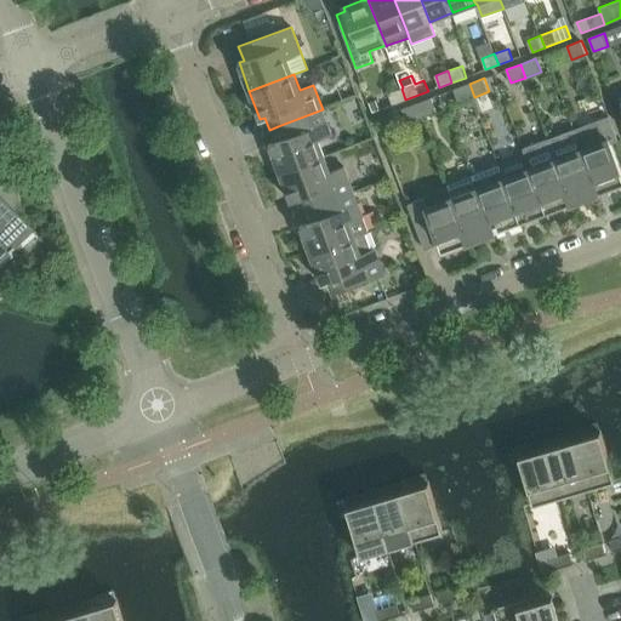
[(455,89),(460,102),(474,97),(469,84),(455,89)]
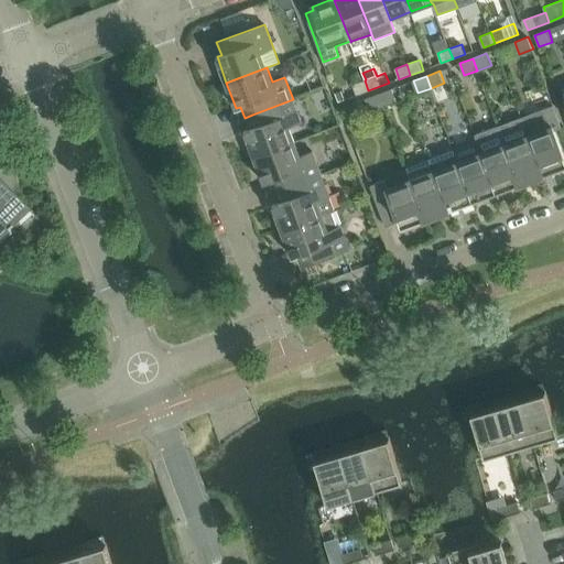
[(316,78),(320,89),(325,87),(322,77),(316,78)]
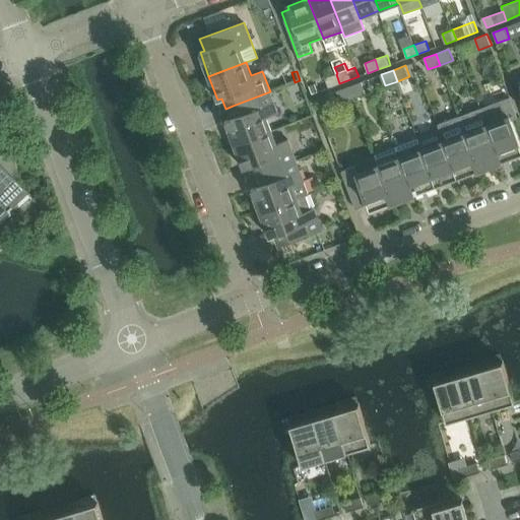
[(326,78),(329,87),(339,83),(336,74),(326,78)]
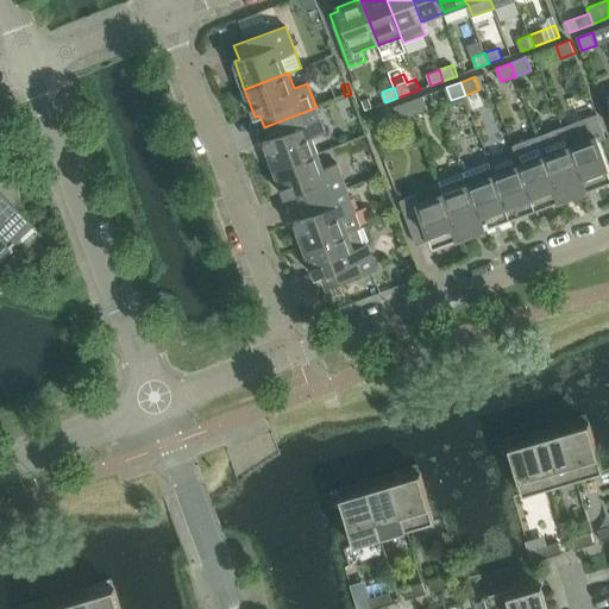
[(428,110),(424,95),(409,101),(414,114),(428,110)]
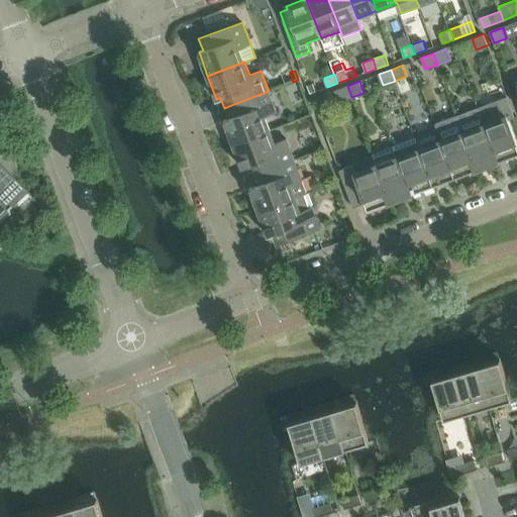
[(311,94),(317,92),(314,84),(308,86),(311,94)]
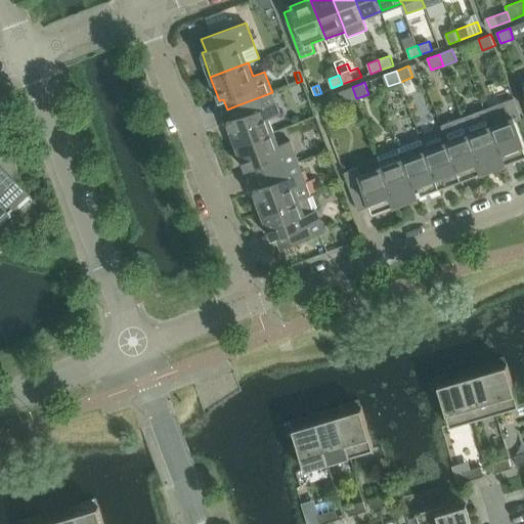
[(340,91),(344,102),(356,98),(352,87),(340,91)]
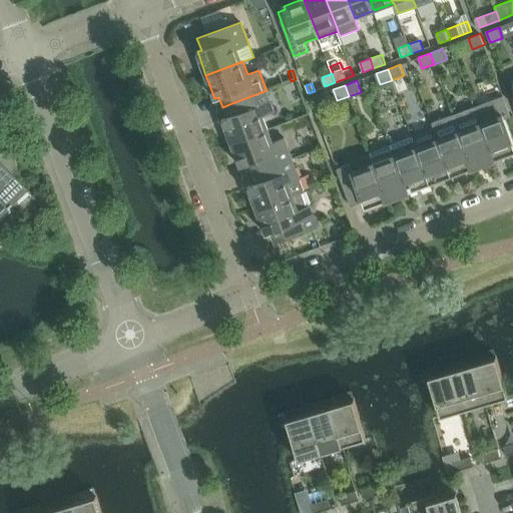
[(229,104),(222,107),(226,117),(222,119),(231,142),(269,128),(264,115),(275,111),(267,90),(229,104)]
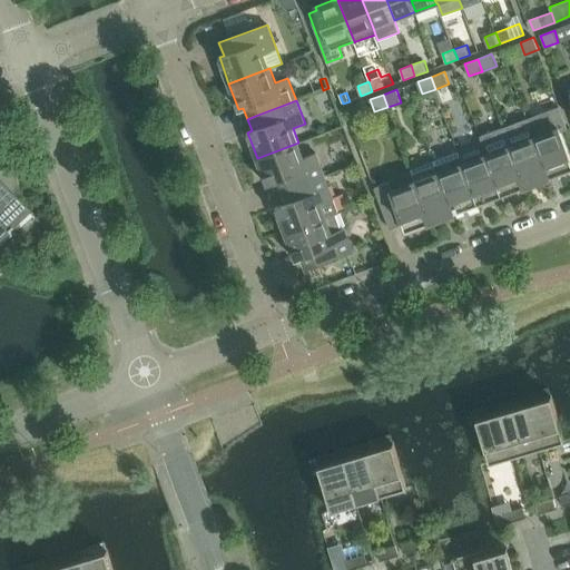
[(567,130),(568,129),(559,107),(528,118),(550,177),(569,168),(569,156),(560,129),(566,128),(567,130)]
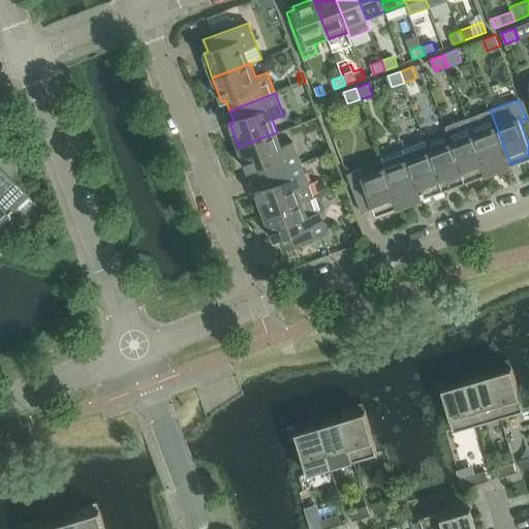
[(488,173),(510,164),(490,110),(468,118),(488,173)]
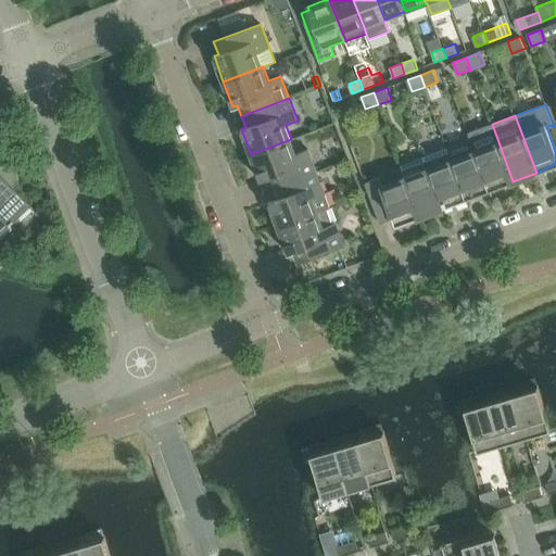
[(470,139),(476,151),(490,190),(513,181),(492,124),(468,133),(470,139)]
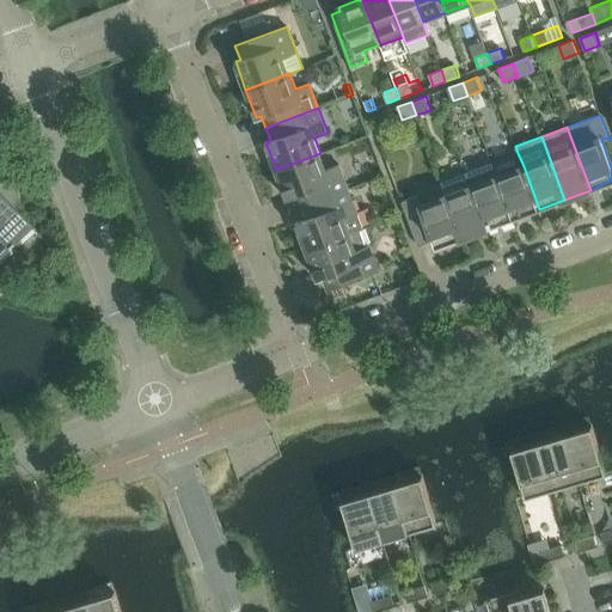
[(320,153),(276,170),(287,199),(292,196),(295,208),(305,204),(349,189),(340,165),(326,170),(320,153)]
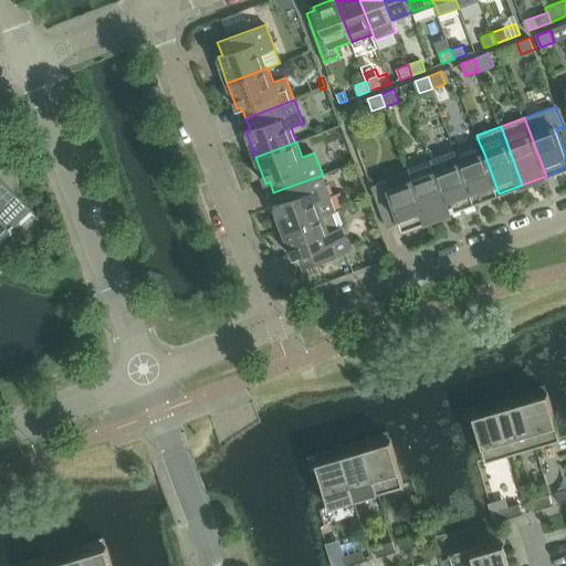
[(499,194),(484,154),(479,142),(456,150),(475,202),(499,194)]
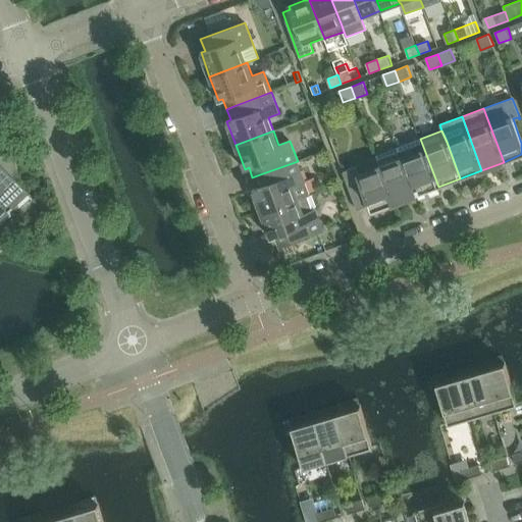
[(417,195),(438,187),(420,139),(399,147),(417,195)]
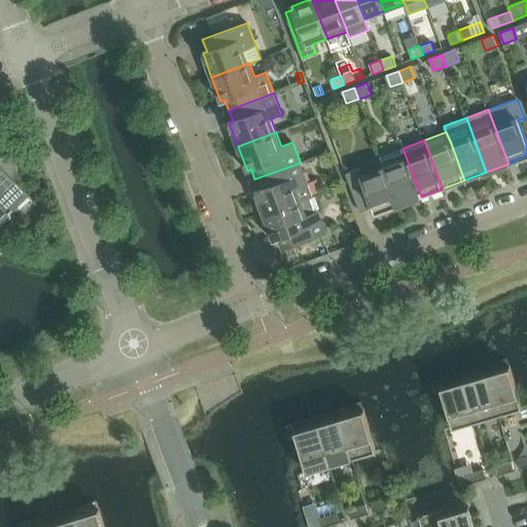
[(380,156),(398,205),(421,197),(402,148),(380,156)]
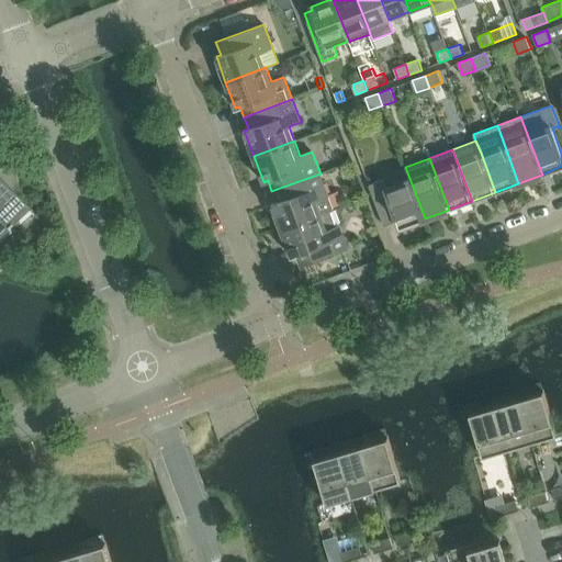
[(18,182),(11,163),(0,166),(0,216),(6,223),(25,204),(11,189),(18,182)]
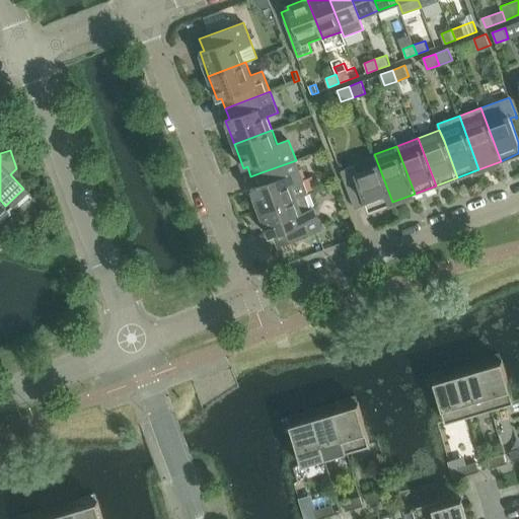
[(367,205),(370,211),(392,202),(374,154),(378,165),(357,173),(354,166),(341,170),(356,209),(367,205)]
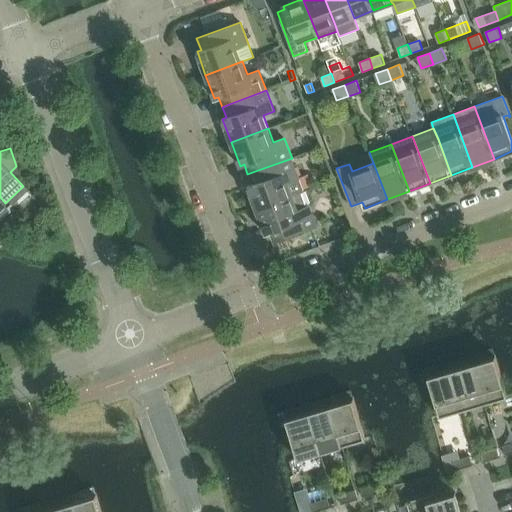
[(255,171),(247,174),(251,185),(248,186),(256,209),(304,191),(292,158),(255,171)]
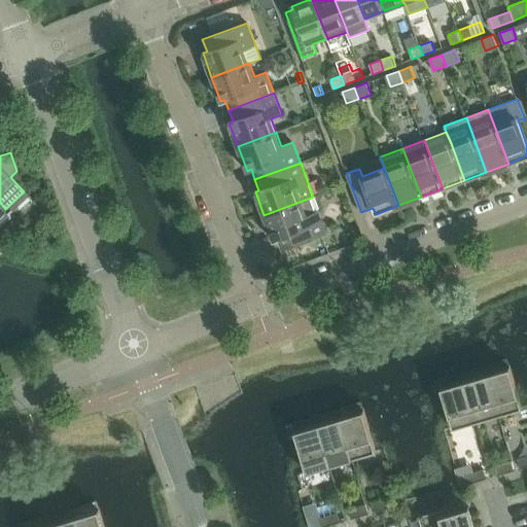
[(313,197),(264,215),(273,240),(278,238),(282,249),(289,247),(326,233),(313,197)]
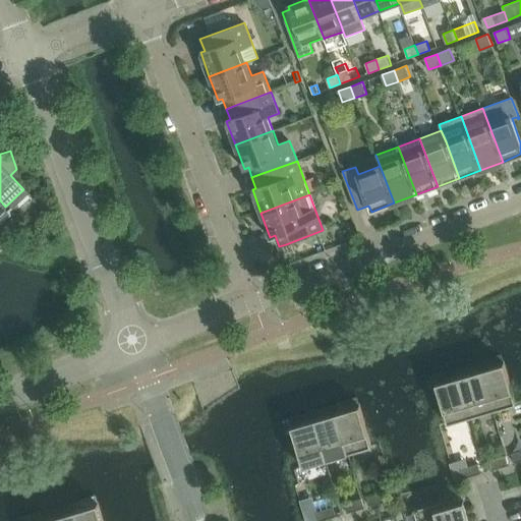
[(516,403),(504,362),(481,369),(494,410),(516,403)]
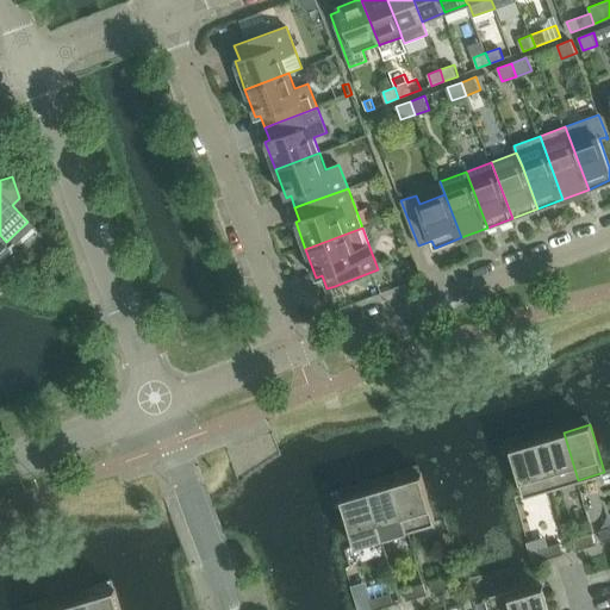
[(552,489),(578,480),(564,433),(537,440),(552,489)]
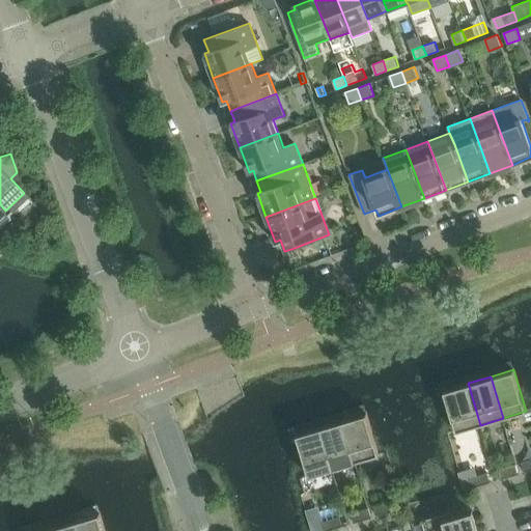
[(444,390),(456,431),(480,425),(468,383),(444,390)]
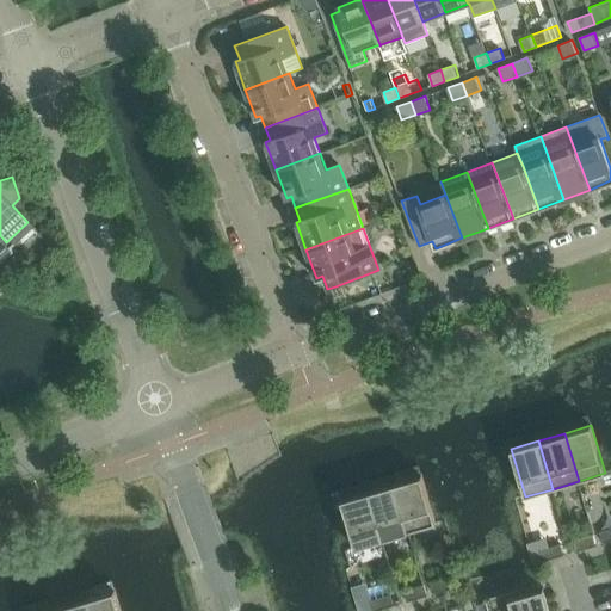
[(436,523),(421,475),(395,483),(409,531),(436,523)]
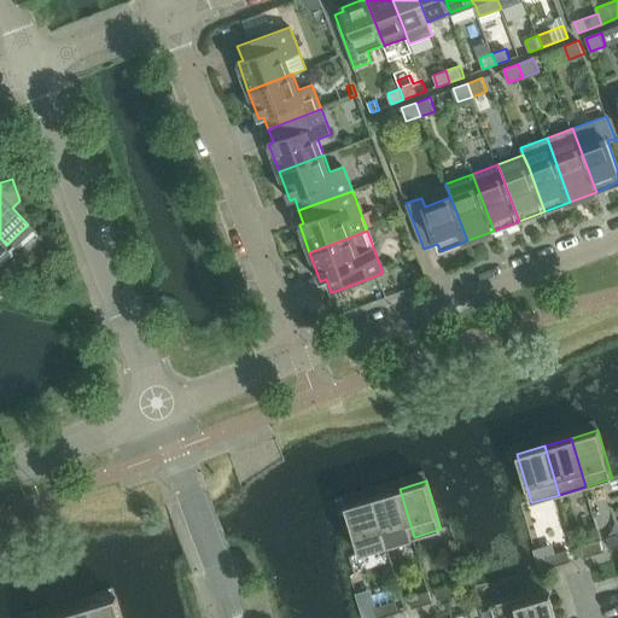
[(373,496),(388,546),(414,537),(400,489),(373,496)]
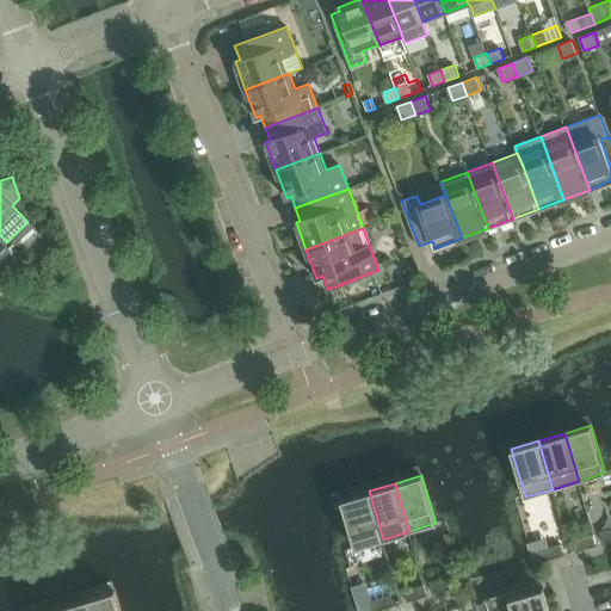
[(341,499),(356,547),(383,539),(369,491),(341,499)]
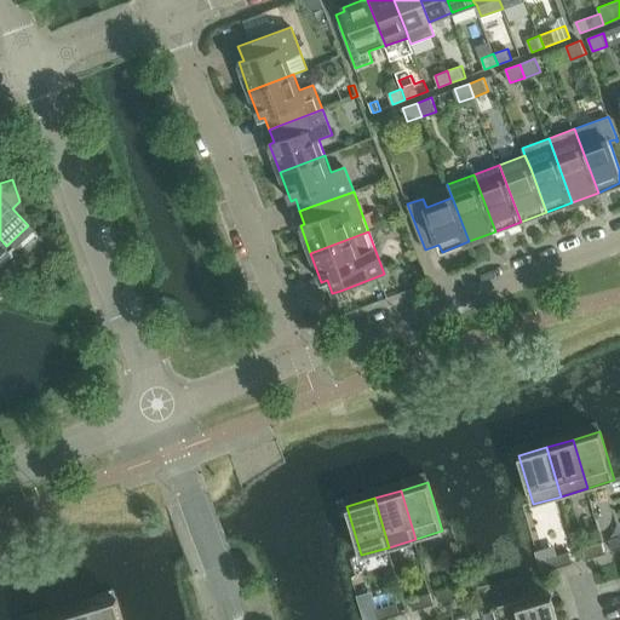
[(607,552),(606,552),(603,543),(583,549),(585,558),(585,560),(607,554),(607,552)]
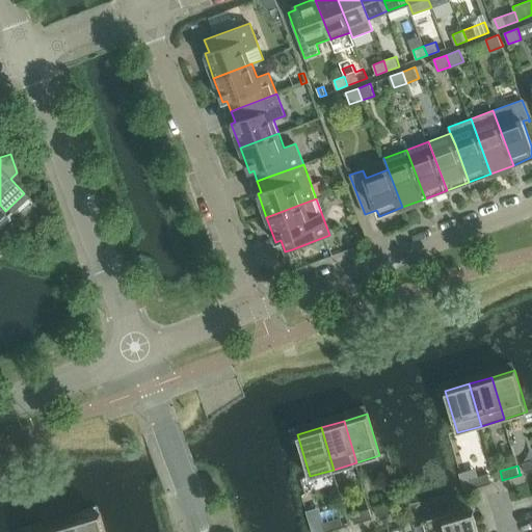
[(491,483),(491,482),(488,474),(472,479),(471,478),(474,488),(491,483)]
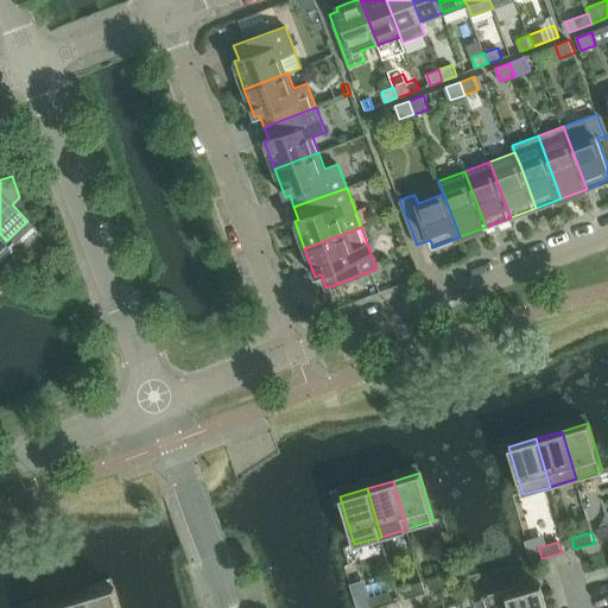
[(453,584),(450,574),(449,574),(430,580),(432,589),(432,590),(453,584)]
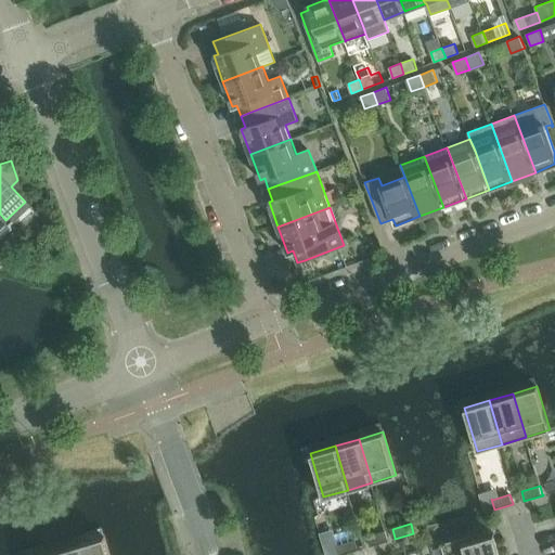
[(389,541),(389,540),(388,540),(386,531),(368,537),(371,545),(370,545),(370,546),(389,541)]
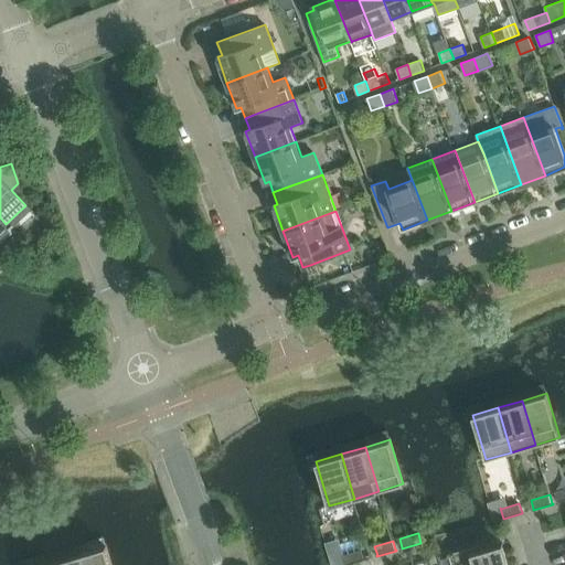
[(449,553),(452,564),(509,564),(502,543),(483,550),(481,544),(449,553)]
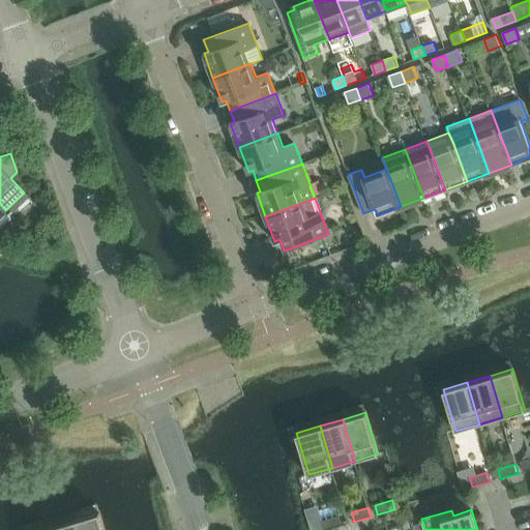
[(105,529),(99,511),(77,519),(80,529),(105,529)]
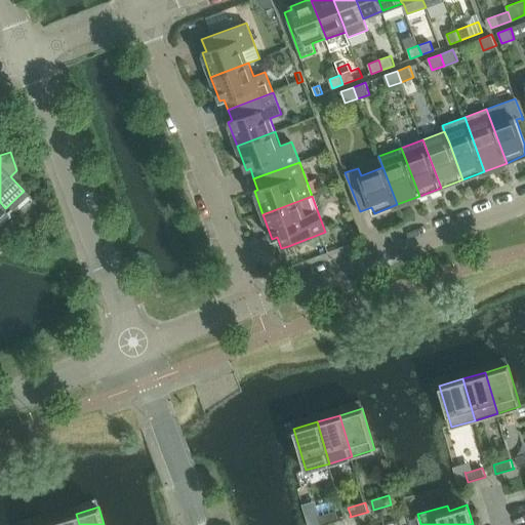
[(322,524),(339,520),(339,519),(336,511),(320,516),(320,515),(319,515),(322,524)]
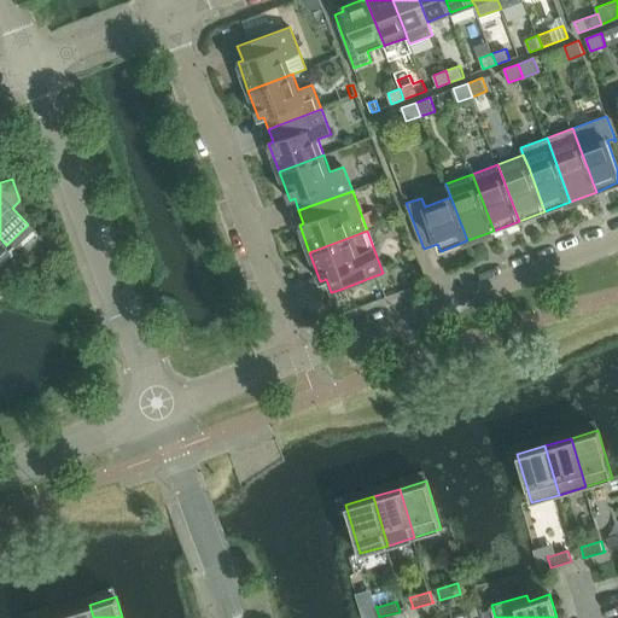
[(93,617),(89,605),(63,612),(64,617),(93,617)]
